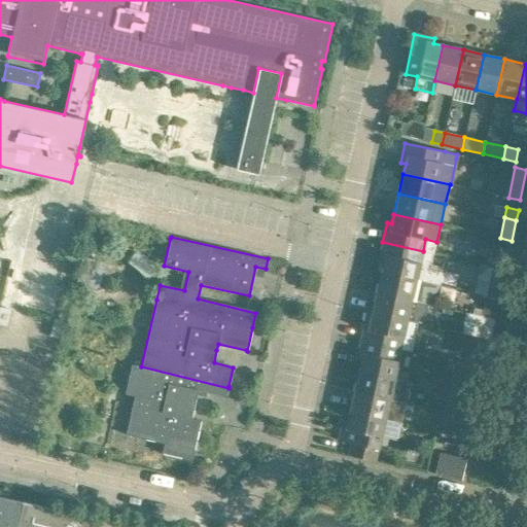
[(497,250),(510,252),(512,241),(500,238),(497,250)]
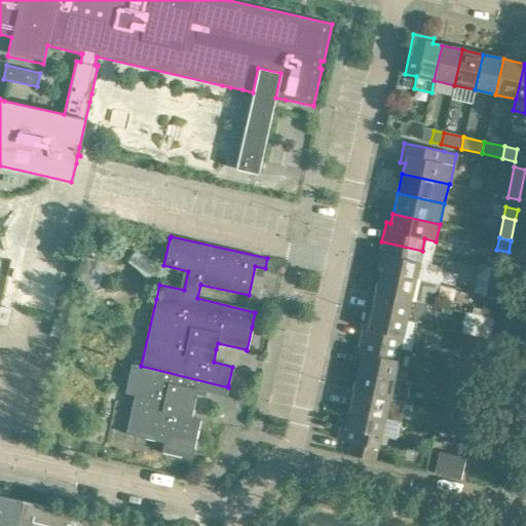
[(382,262),(380,271),(439,285),(443,266),(430,263),(433,253),(422,251),(381,241),(377,261),(382,262)]
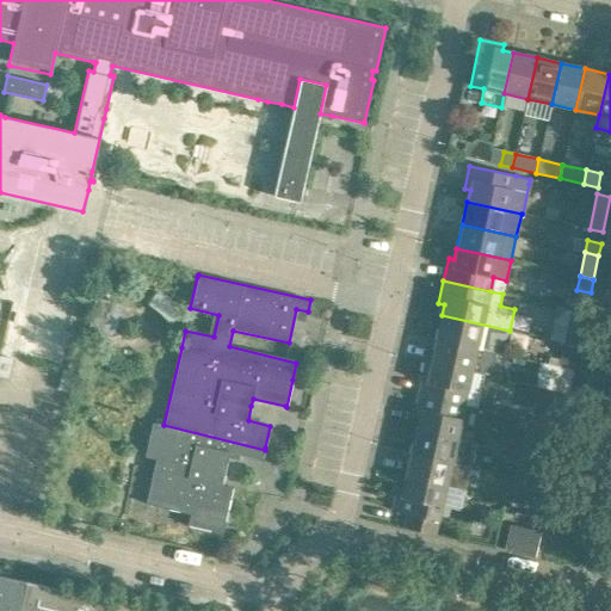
[(566,344),(580,346),(587,313),(573,309),(566,344)]
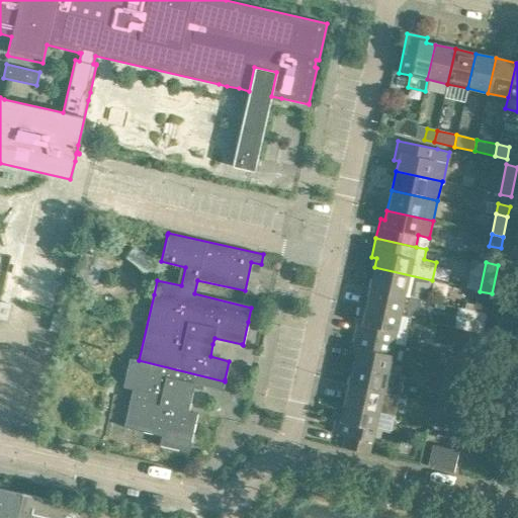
[(432,280),(374,267),(369,287),(420,298),(421,296),(432,280)]
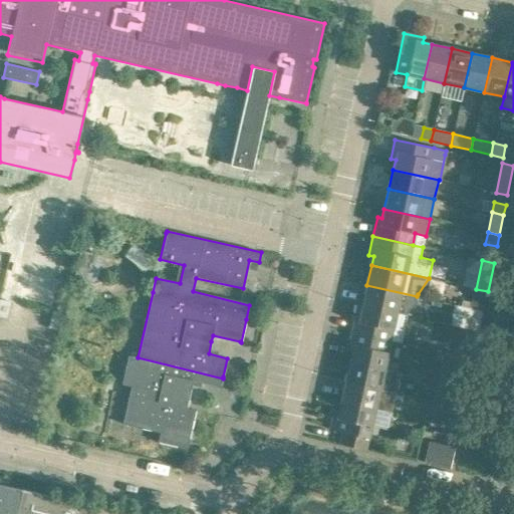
[(366,285),(362,305),(407,315),(408,309),(415,305),(417,296),(366,285)]
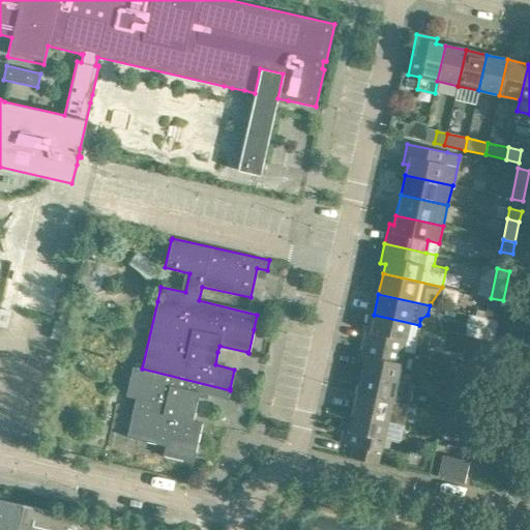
[(487,319),(499,321),(501,311),(489,308),(487,319)]
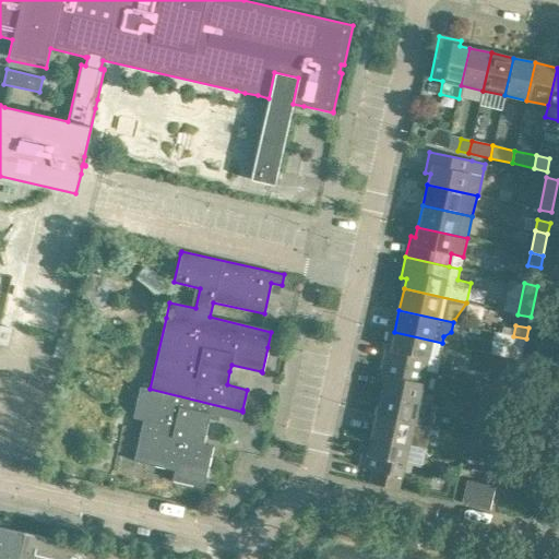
[(444,344),(442,343),(394,332),(389,331),(382,361),(425,371),(437,375),(444,344)]
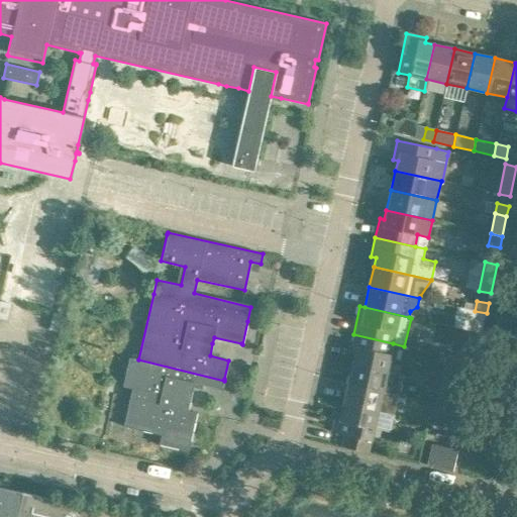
[(475,311),(471,331),(483,333),(487,313),(475,311)]
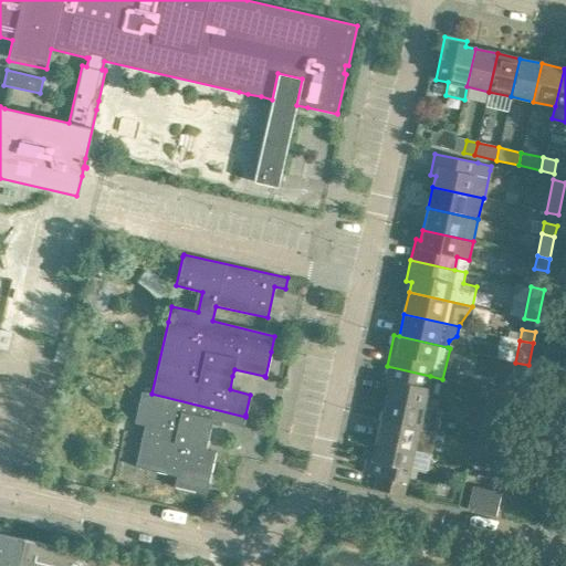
[(500,359),(493,390),(504,392),(522,397),(528,365),(515,363),(500,359)]
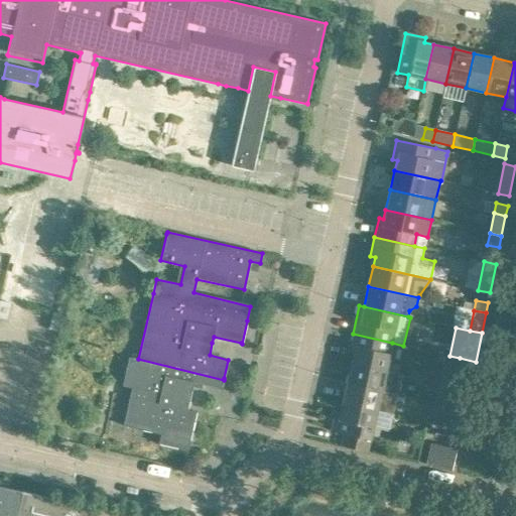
[(353,354),(351,363),(397,374),(399,366),(387,363),(392,343),(353,334),(349,353),(353,354)]
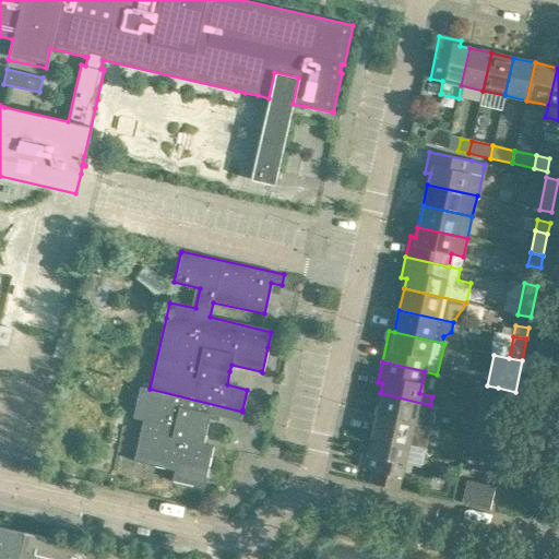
[(150,389),(140,387),(133,418),(143,420),(133,461),(175,471),(171,480),(203,488),(213,447),(202,443),(210,414),(240,420),(242,412),(150,389)]
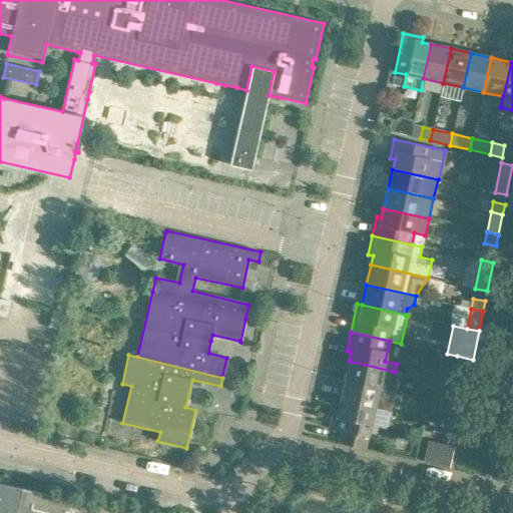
[(473,360),(457,356),(454,371),(448,370),(445,383),(467,388),(473,360)]
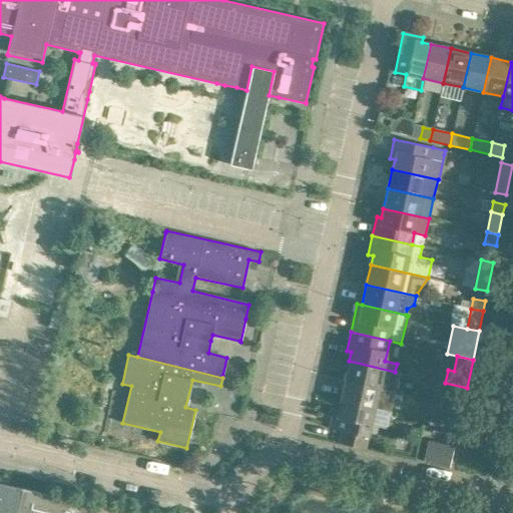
[(400,373),(395,372),(349,361),(345,381),(395,392),(400,373)]
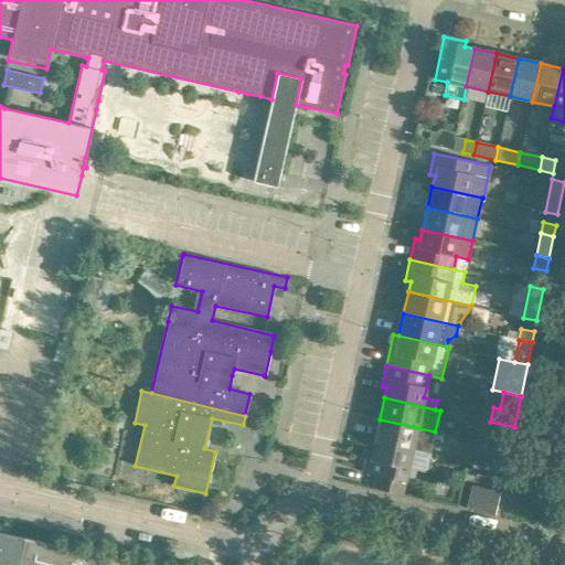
[(374,441),(413,450),(430,454),(435,432),(380,419),(374,441)]
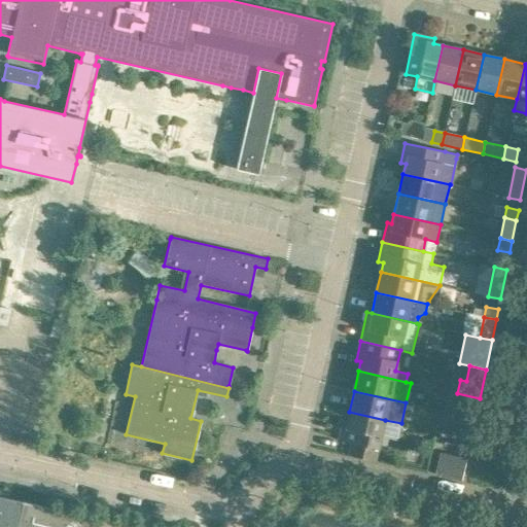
[(463,416),(476,419),(480,398),(457,393),(453,414),(463,416)]
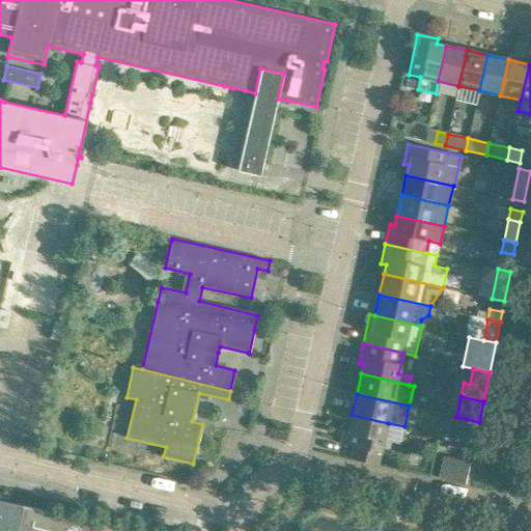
[(381,453),(388,423),(352,415),(350,424),(345,423),(340,444),(354,447),(351,458),(378,465),(379,465),(381,453)]
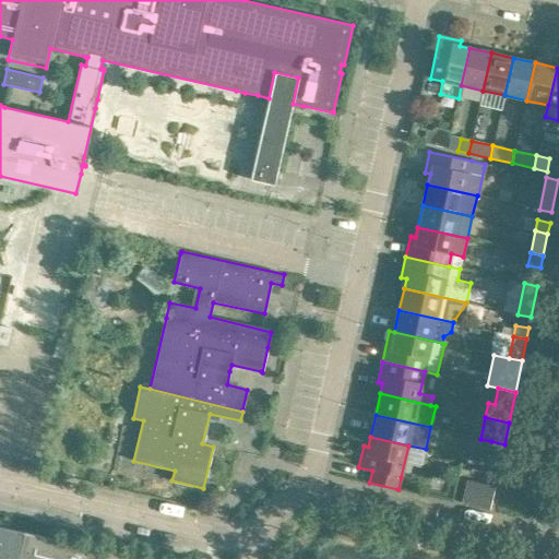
[(500,466),(504,444),(491,441),(487,463),(500,466)]
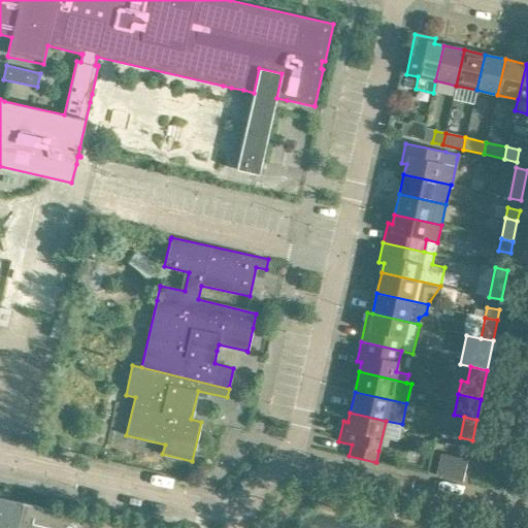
[(460,437),(458,449),(469,451),(472,440),(460,437)]
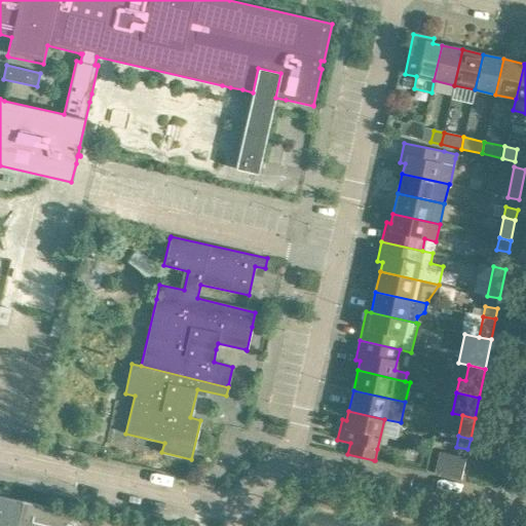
[(467,458),(441,452),(436,474),(462,480),(467,458)]
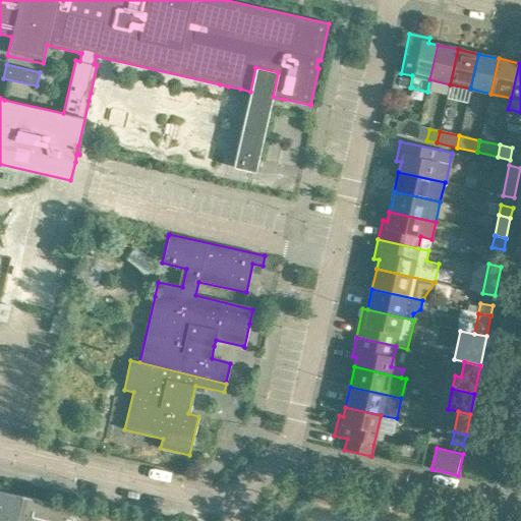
[(0,520),(129,520),(22,497),(11,495),(6,493),(0,491),(0,520)]
